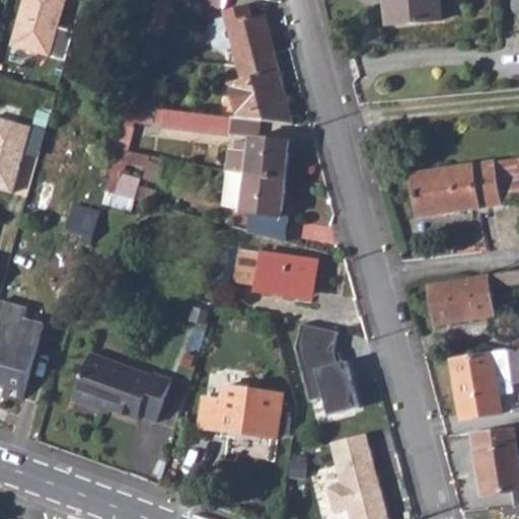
[(21,0),(7,47),(66,64),(74,31),(59,27),(66,0),(21,0)]
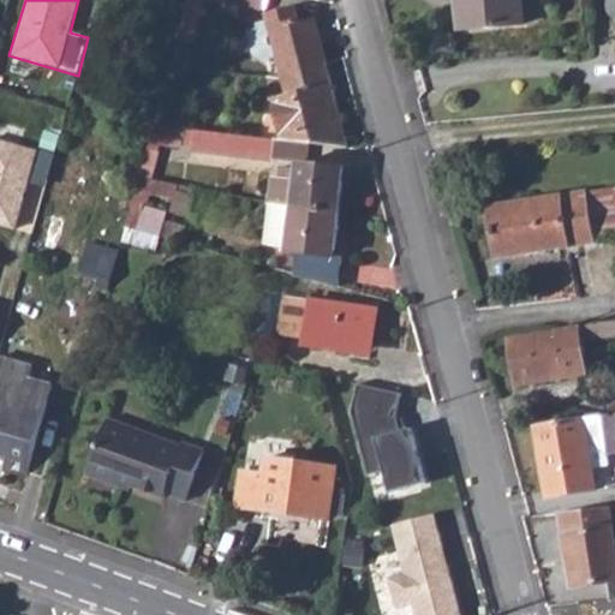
[(187,0),(178,41),(192,45),(203,0),(214,0),(264,10),(266,0),(187,0)]
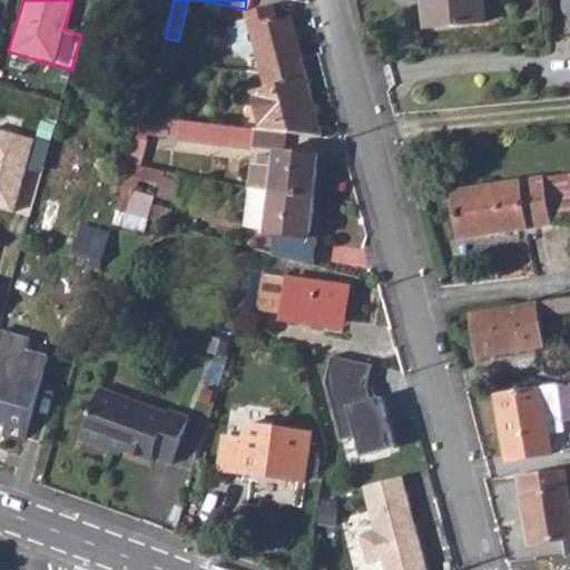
[(474,0),(421,0),(423,28),(478,23),(474,0)]
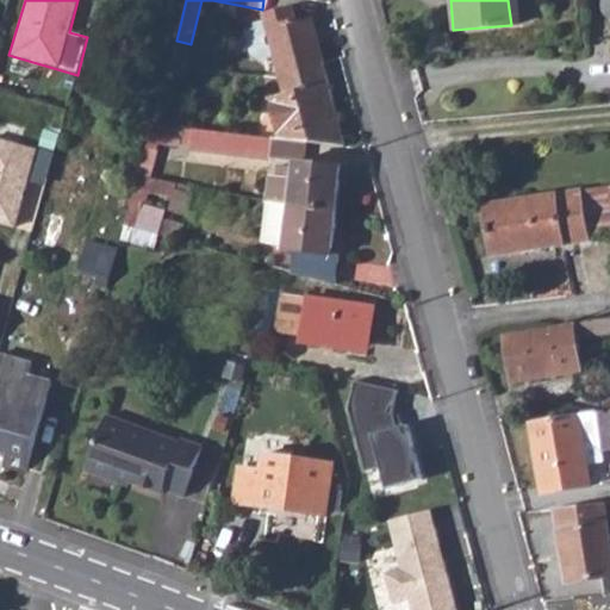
[(291,8),(265,17),(267,26),(247,31),(251,54),(261,60),(273,57),(279,79),(305,74),(304,68),(323,63),(310,16),(294,20),(291,8)]
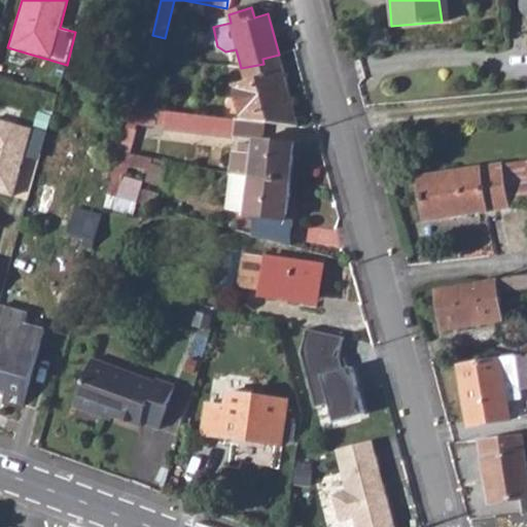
[(232,86),(240,121),(299,128),(279,55),(262,59),(264,64),(241,68),(245,83),(232,86)]
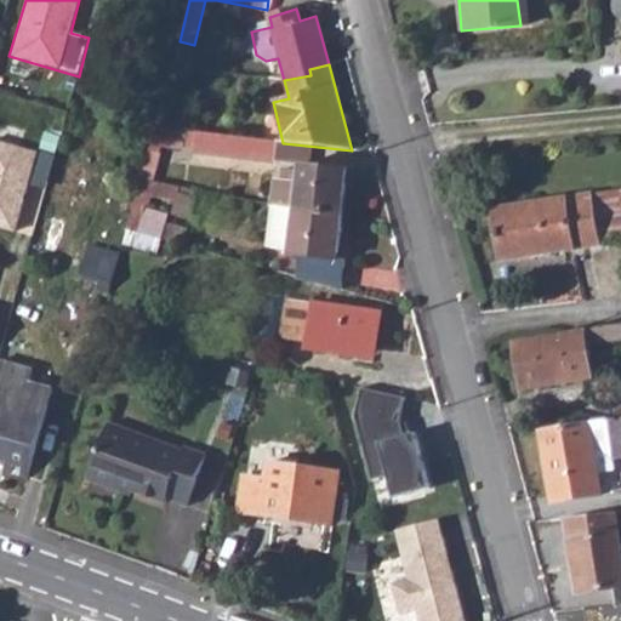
[(278,142),(198,134),(195,154),(277,164),(278,142)]
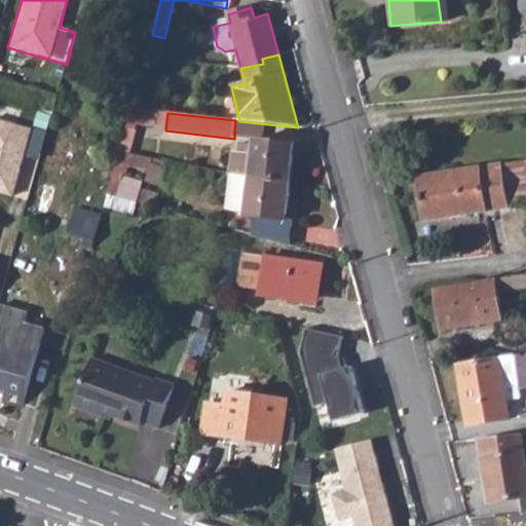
[(0,117),(0,193),(11,197),(25,155),(38,159),(46,130),(0,117)]
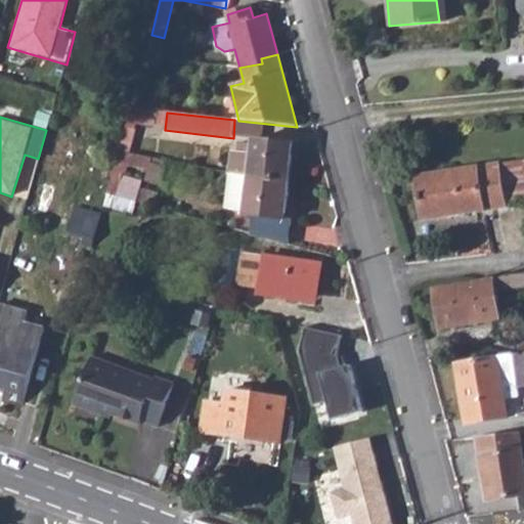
[(231,153),(229,172),(252,176),(290,181),(292,144),(253,140),(251,155),(231,153)]
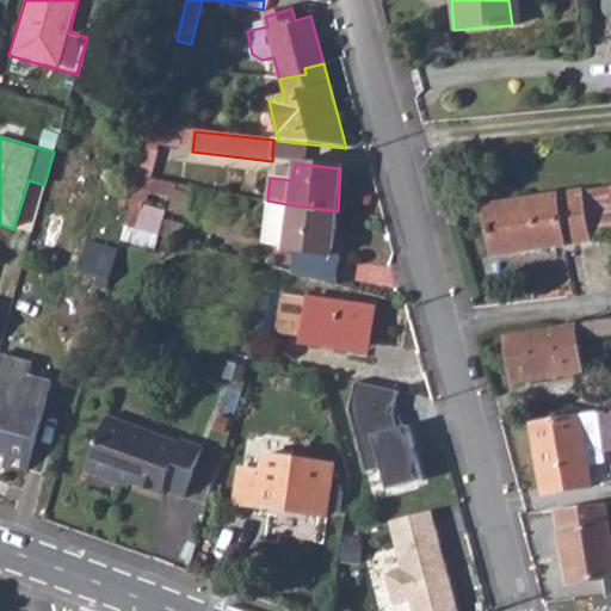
[(140,176),(124,228),(140,232),(153,179),(140,176)]
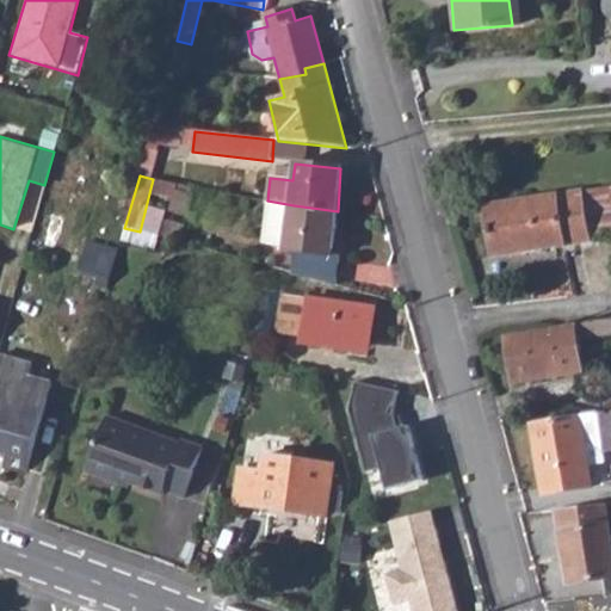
[(610,187),(486,207),(493,255),(586,242),(584,217),(610,214),(610,199),(610,187)]
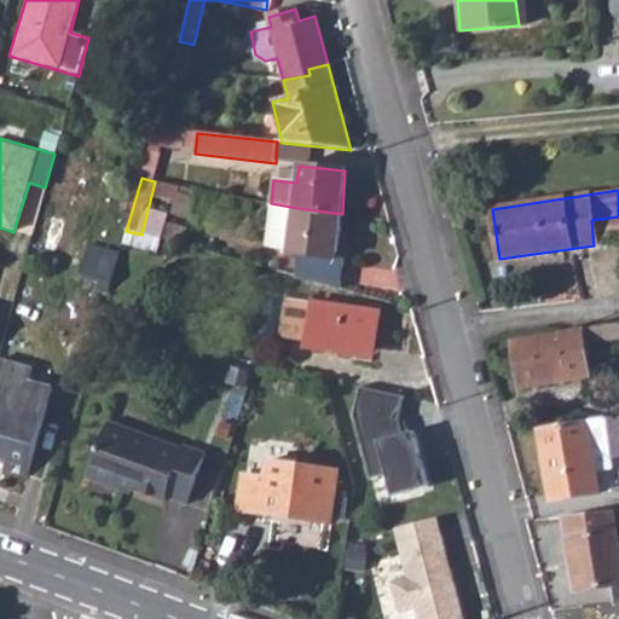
[(342,214),(298,208),(298,219),(277,217),(275,247),(291,249),(293,254),(300,254),(300,279),(345,291),(346,259),(339,259),(342,214)]
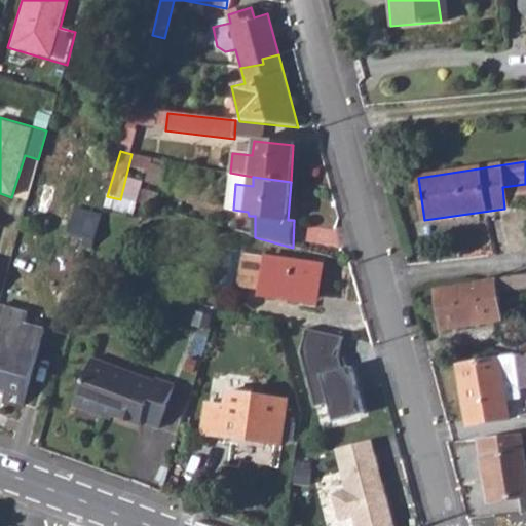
[(140,191),(137,203),(155,210),(159,197),(140,191)]
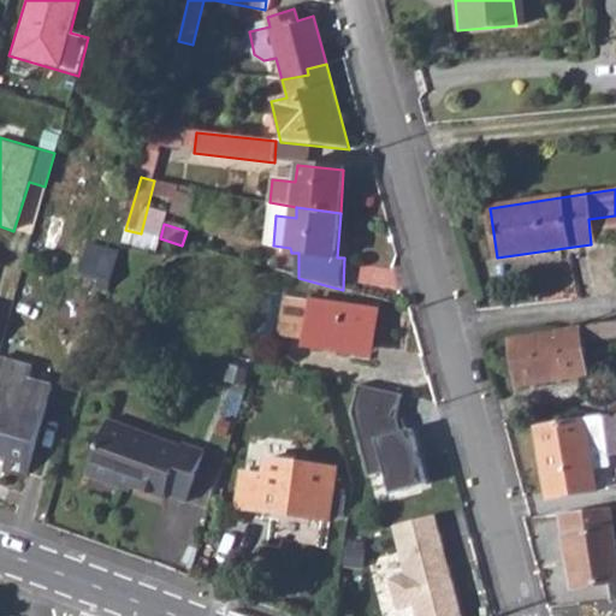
[(95,291),(106,294),(118,255),(87,247),(78,278),(98,283),(95,291)]
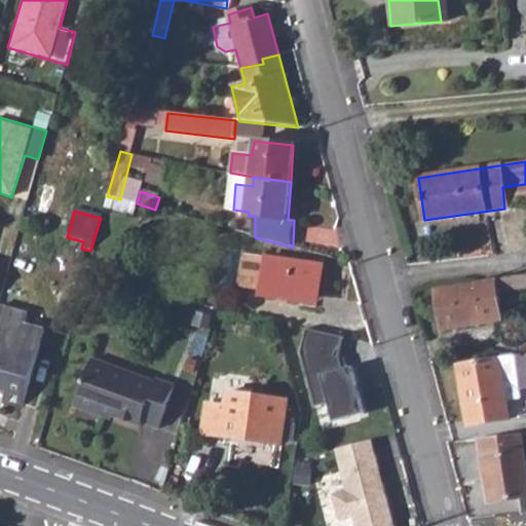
[(446,230),(474,226),(472,214),(444,217),(446,230)]
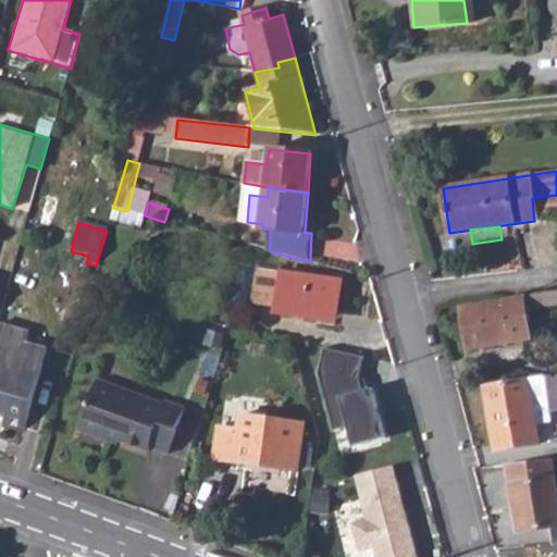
[(273,307),(316,314),(317,309),(333,312),(339,280),(259,262),(250,298),(273,304),(273,307)]
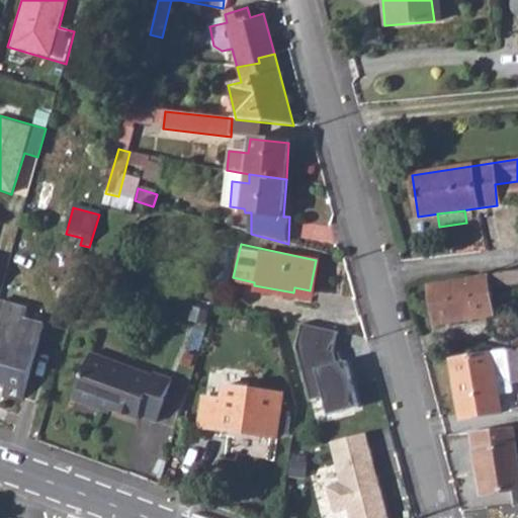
[(517,270),(487,274),(487,276),(431,287),(438,324),(495,315),(490,286),(517,282),(517,270)]
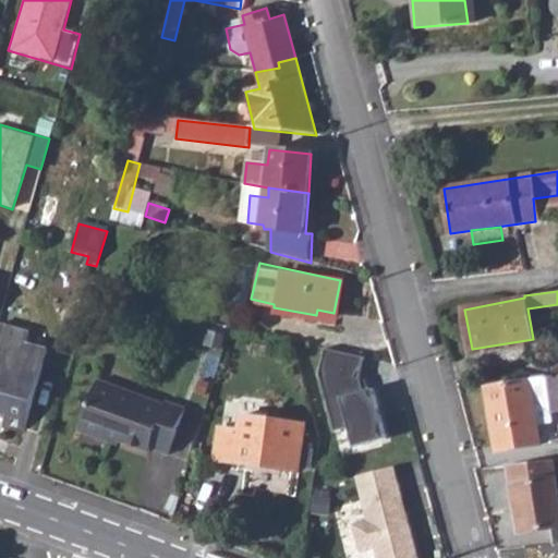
[(317,310),(316,315),(332,318),(334,313),(317,310)]
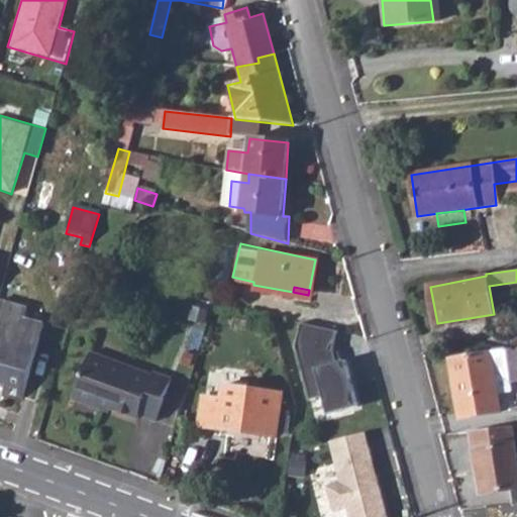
[(0,300),(0,384),(4,385),(2,394),(22,400),(44,326),(23,320),(26,309),(0,300)]
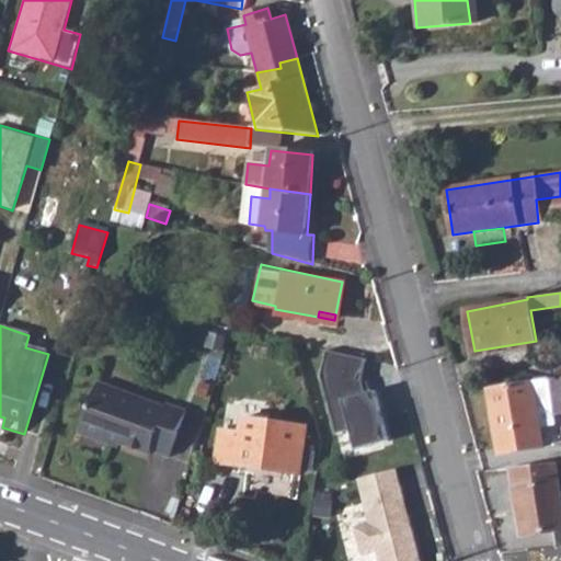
[(366,362),(324,350),(320,378),(339,432),(352,431),(355,451),(391,445),(378,393),(370,393),(363,378),(366,362)]
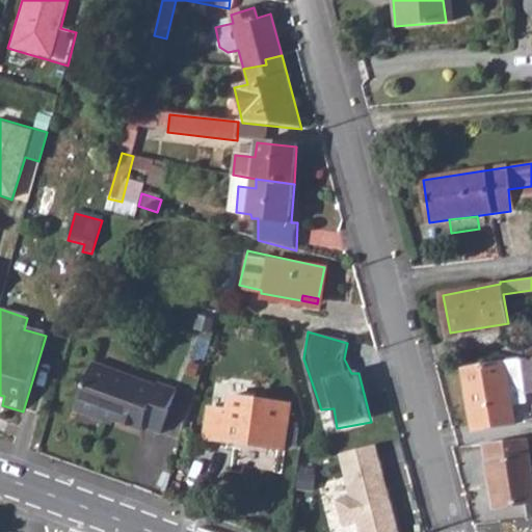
[(531,358),(504,363),(504,365),(463,371),(473,430),(514,424),(513,407),(525,405),(524,393),(531,392),(531,358)]
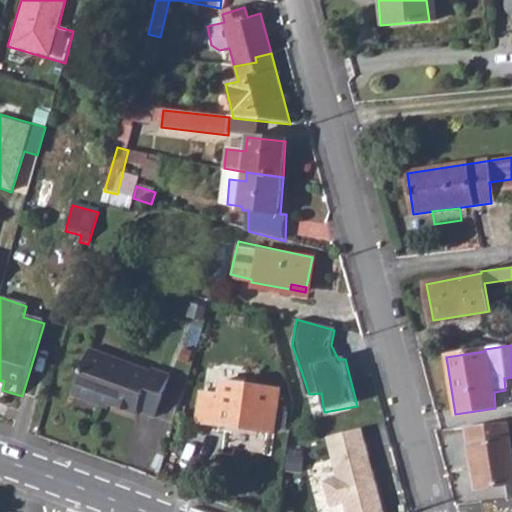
[(89,348),(71,395),(95,404),(96,400),(135,415),(136,411),(153,417),(169,376),(151,369),(150,372),(89,348)]
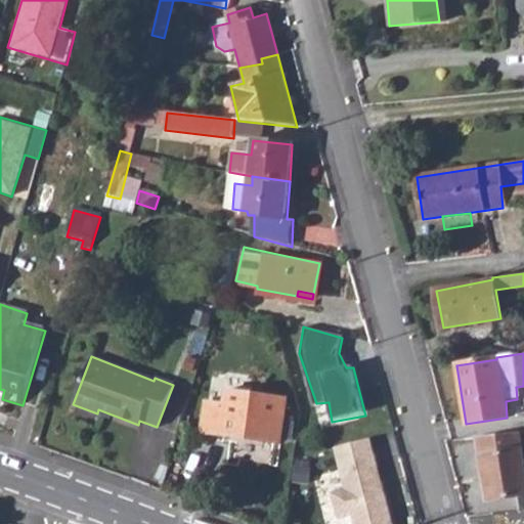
[(205,402),(202,432),(280,442),(287,400),(225,392),(223,404),(205,402)]
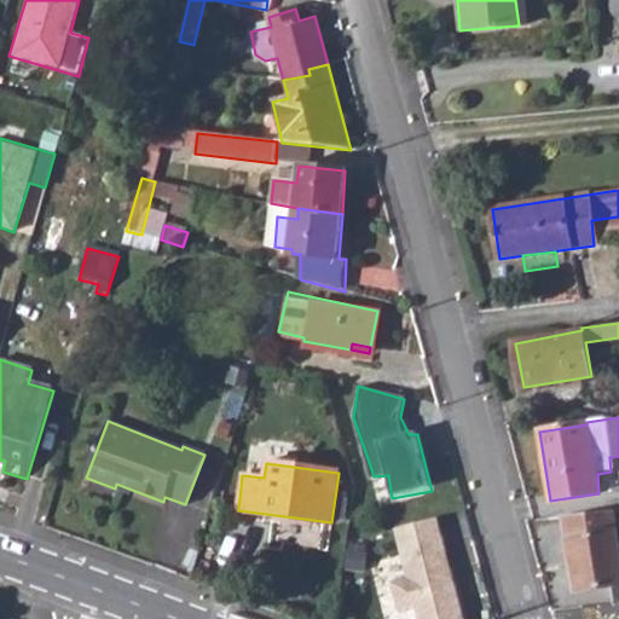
[(618,554),(612,510),(561,515),(574,591),(618,584),(618,554)]
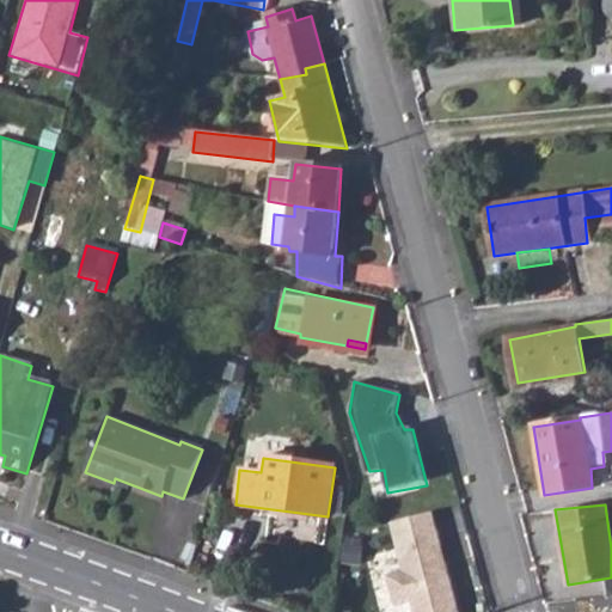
[(460,611),(435,513),(390,526),(402,573),(385,580),(393,611),(409,607),(410,611),(460,611)]
